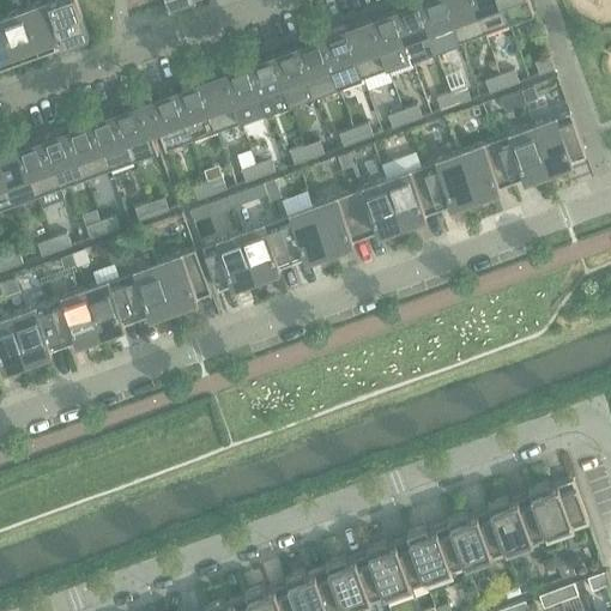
[(73,0),(44,0),(61,44),(86,35),(73,0)]
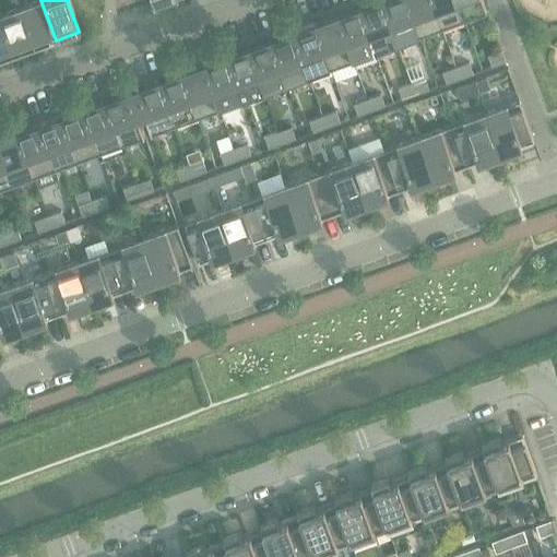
[(394,45),(416,37),(402,0),(394,0),(380,6),(394,45)]
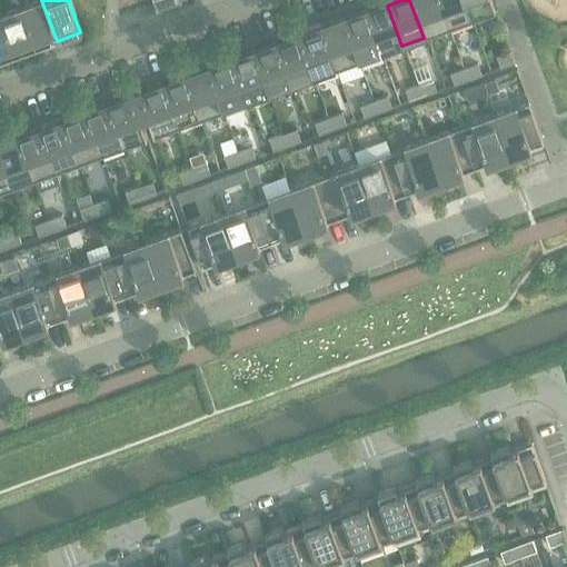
[(409,0),(424,38),(447,29),(436,0),(409,0)]
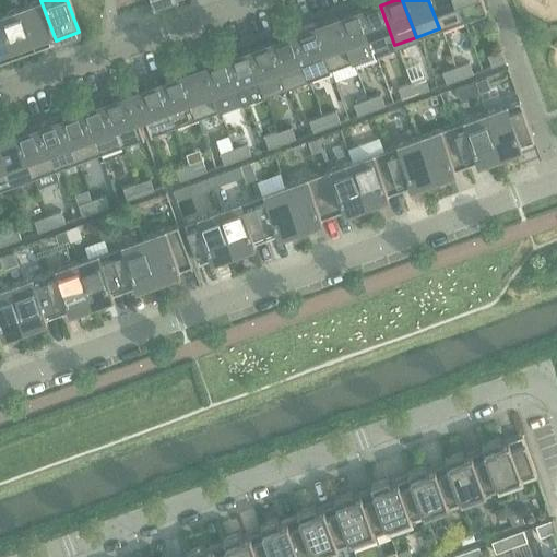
[(428,0),(439,28),(461,21),(453,0),(428,0)]
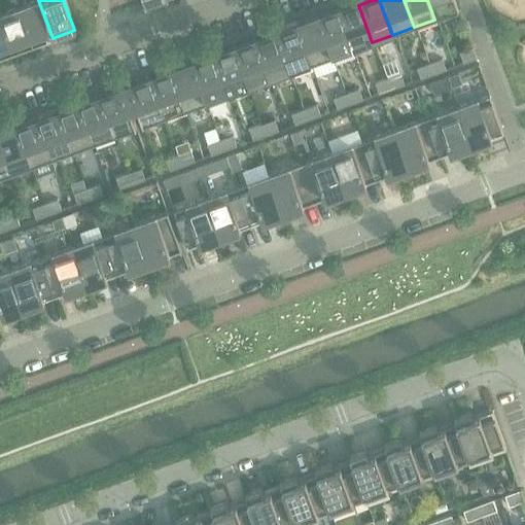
[(456,11),(452,0),(427,0),(434,20),(456,11)]
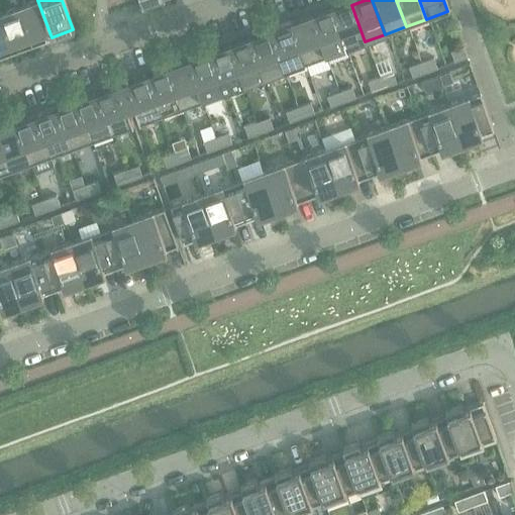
[(52,37),(38,2),(18,9),(31,44),(52,37)]
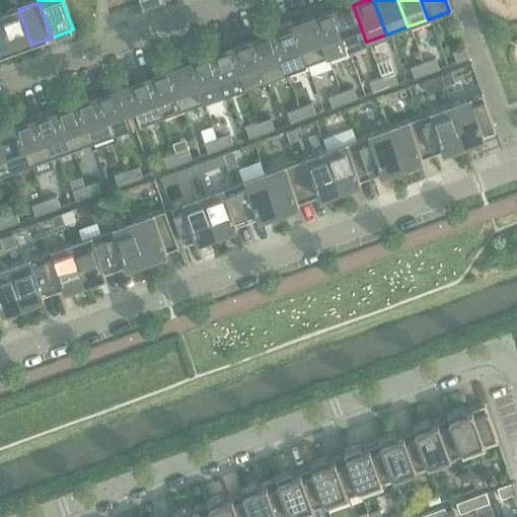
[(346,50),(366,42),(353,5),(331,13),(346,50)]
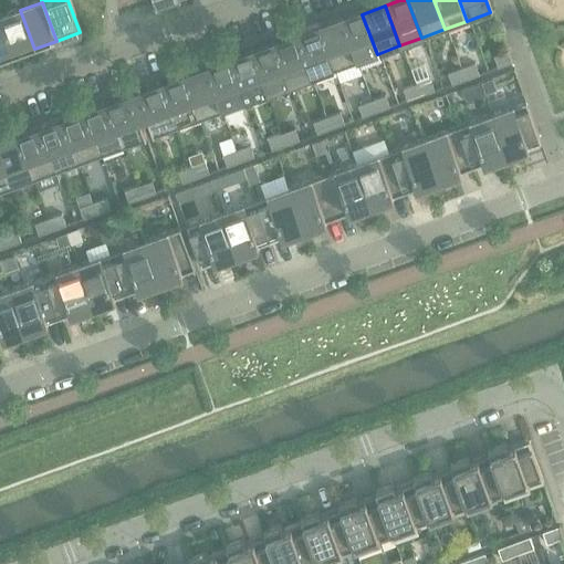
[(0,27),(11,58),(34,49),(20,10),(0,17),(0,27)]
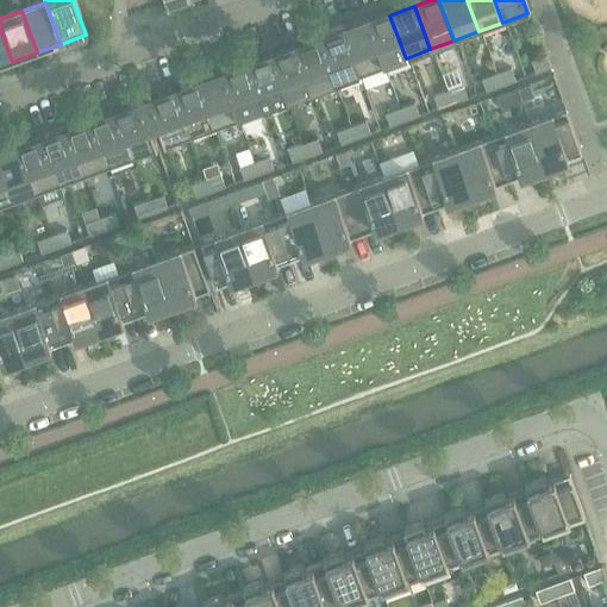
[(389,16),(365,24),(381,67),(406,58),(389,16)]
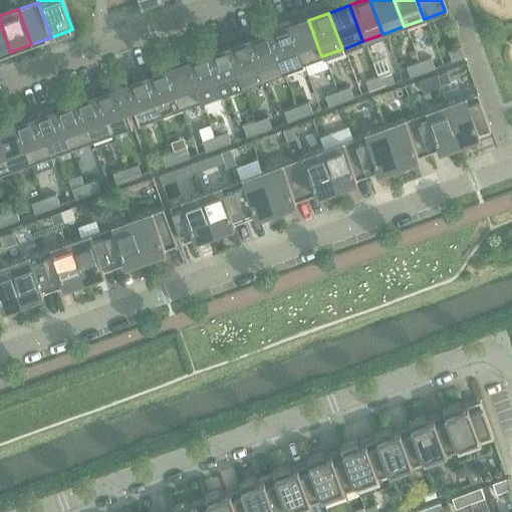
[(301,63),(321,56),(308,20),(288,27),(301,63)]
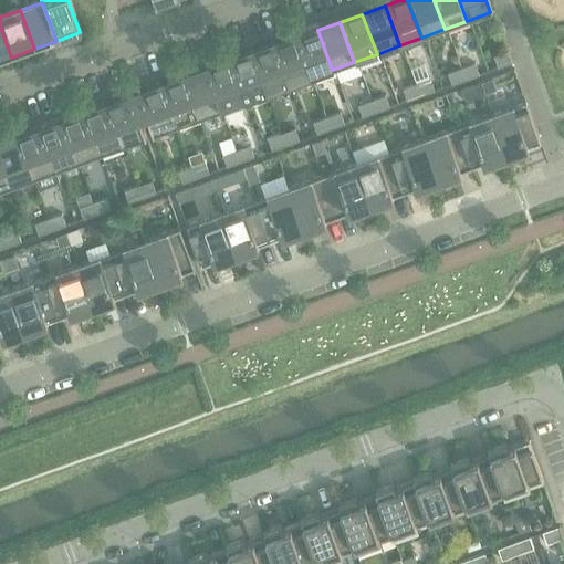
[(0,61),(11,58),(0,27),(0,61)]
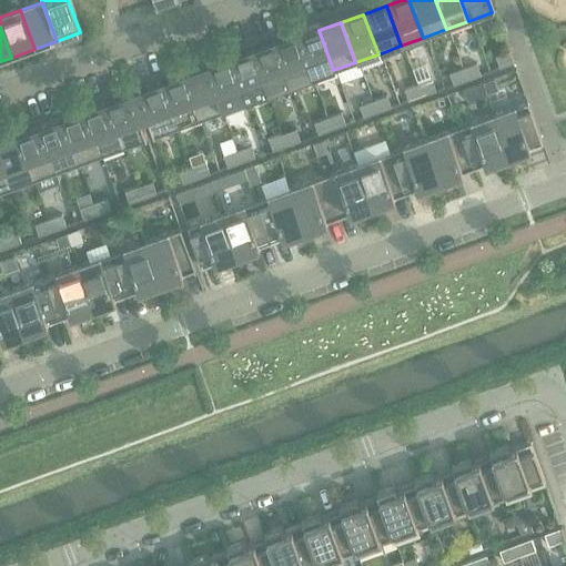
[(311,79),(333,70),(319,30),(296,39),(311,79)]
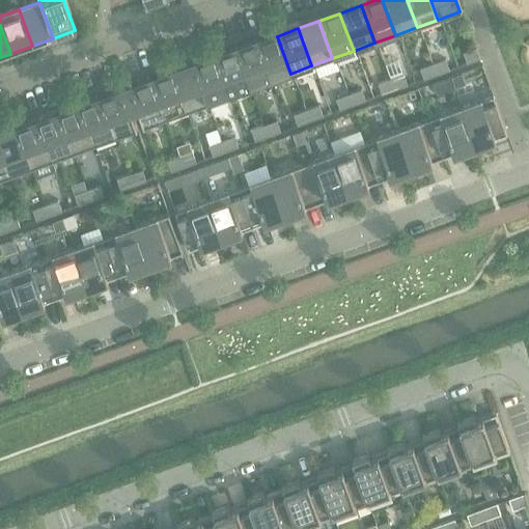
[(269,81),(290,74),(277,36),(255,44),(269,81)]
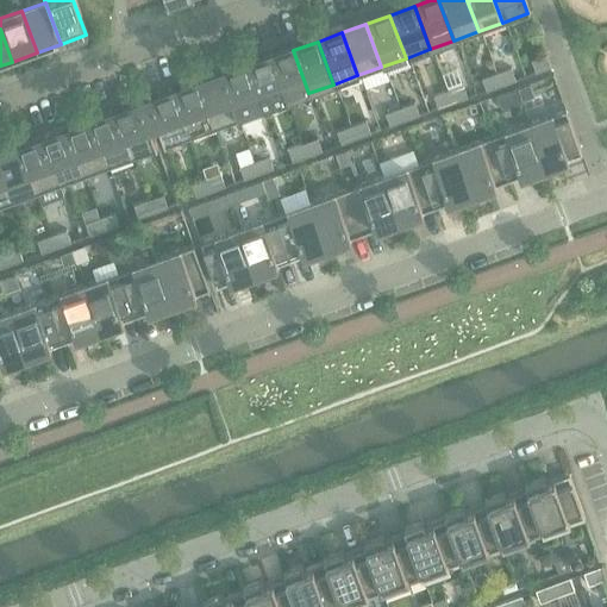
[(285,102),(308,93),(293,50),(269,58),(285,102)]
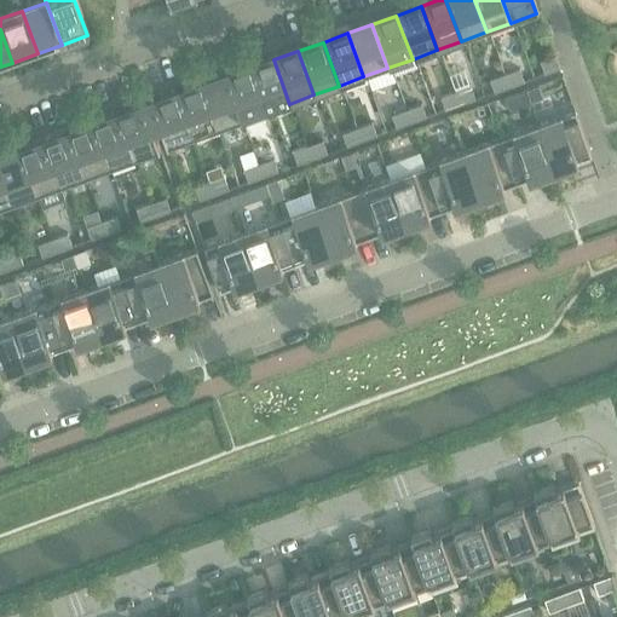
[(542,76),(558,71),(553,58),(537,64),(542,76)]
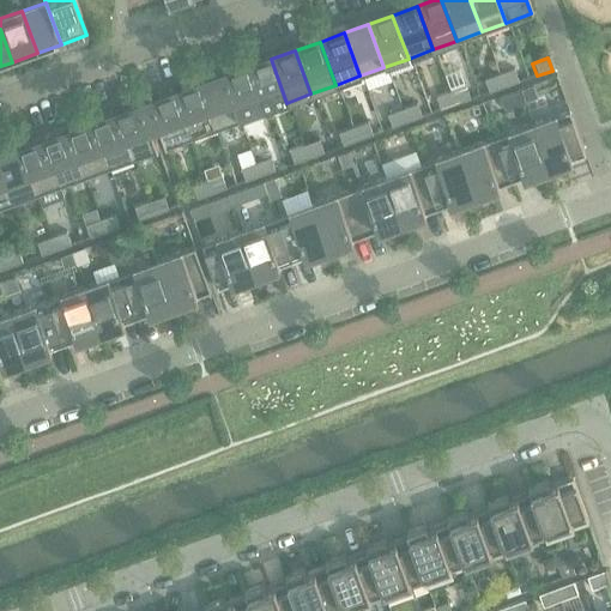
[(262,112),(286,103),(271,59),(247,68),(262,112)]
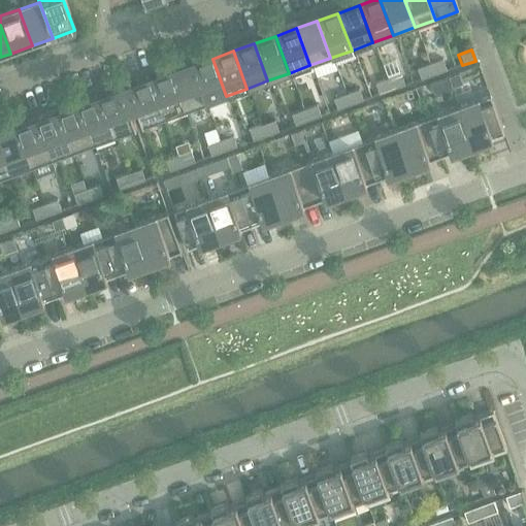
[(212,59),(191,66),(204,103),(226,96),(212,59)]
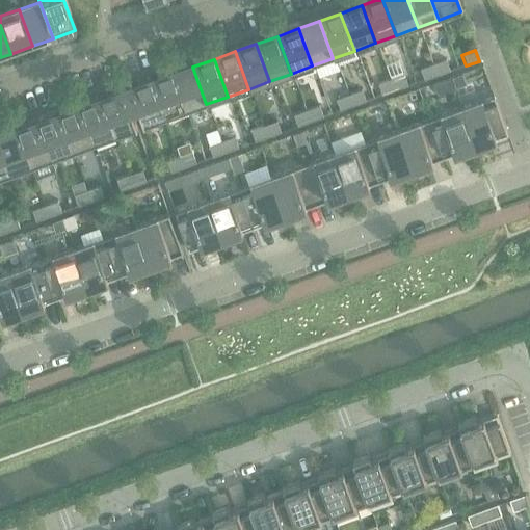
[(435,77),(449,72),(445,61),(431,65),(435,77)]
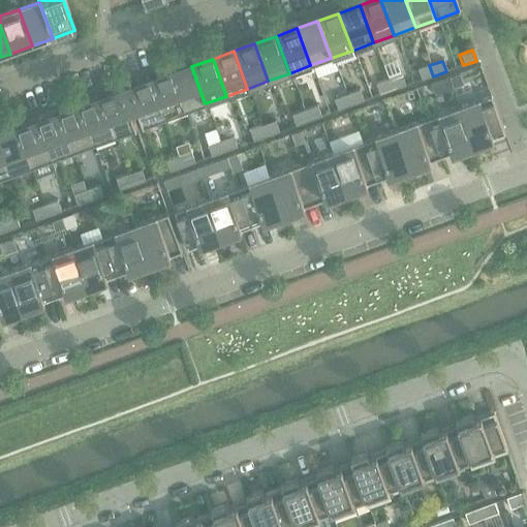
[(429,65),(416,70),(421,82),(433,76),(429,65)]
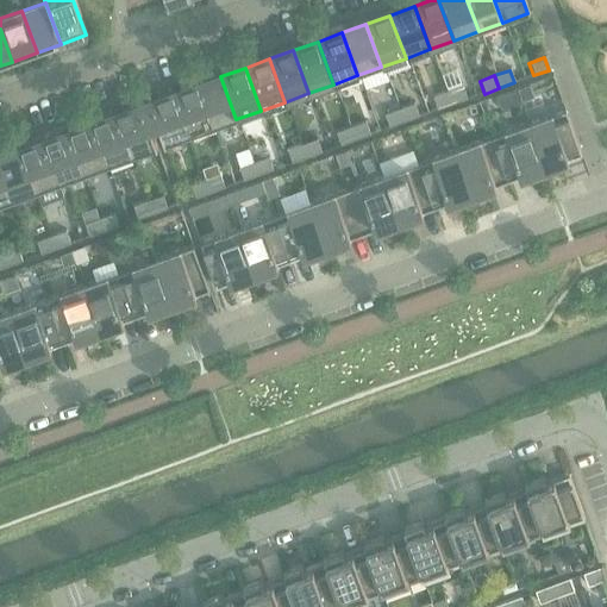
[(212,129),(236,119),(220,76),(196,86),(212,129)]
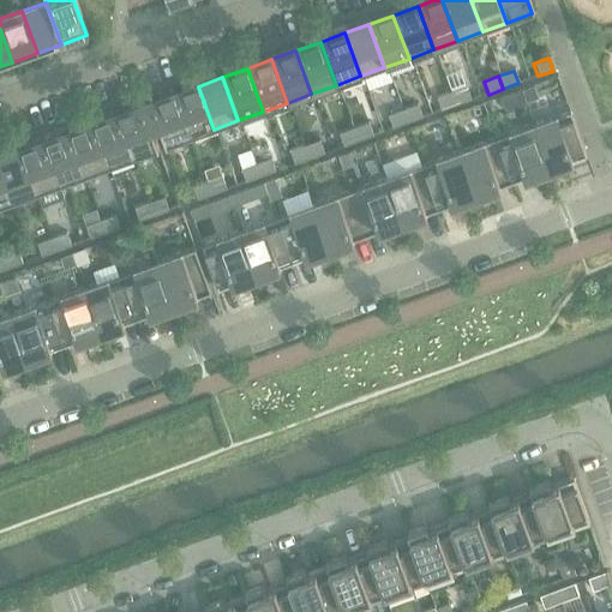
[(190,138),(214,130),(198,87),(174,95),(190,138)]
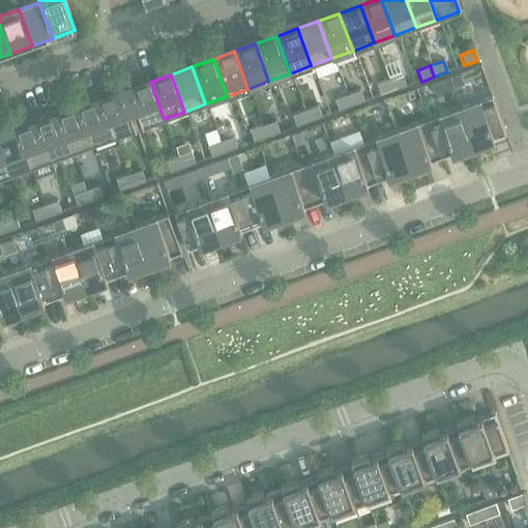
[(449,79),(452,89),(464,86),(460,76),(449,79)]
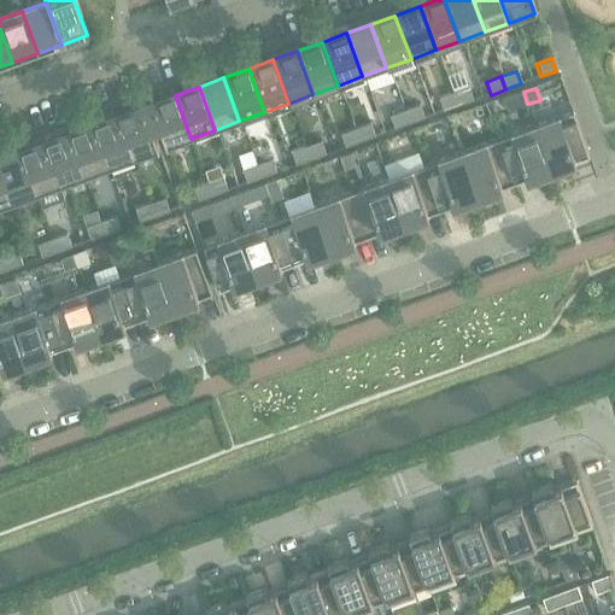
[(457,107),(472,101),(467,89),(452,94),(457,107)]
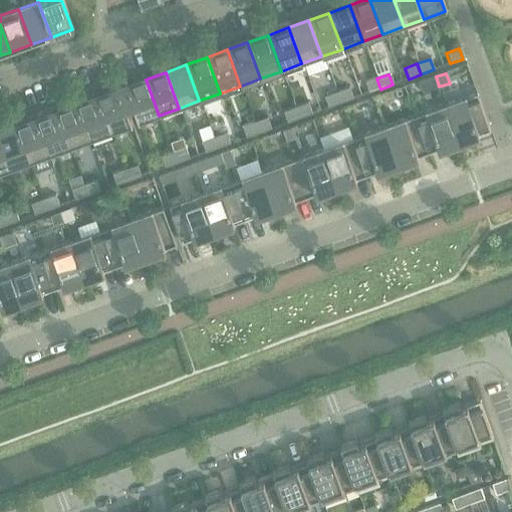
[(376,78),(363,83),(367,93),(380,89),(376,78)]
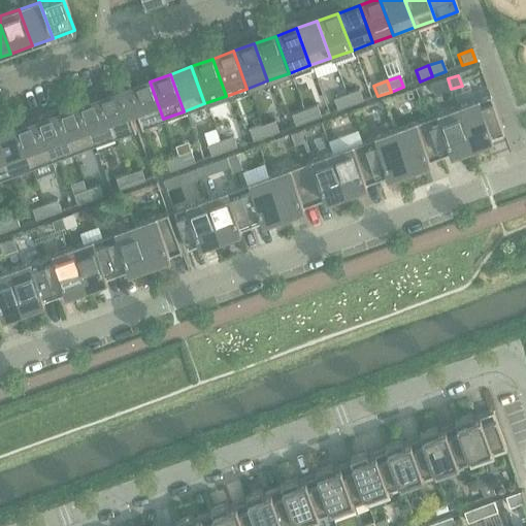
[(446,80),(430,86),(434,98),(450,93),(446,80)]
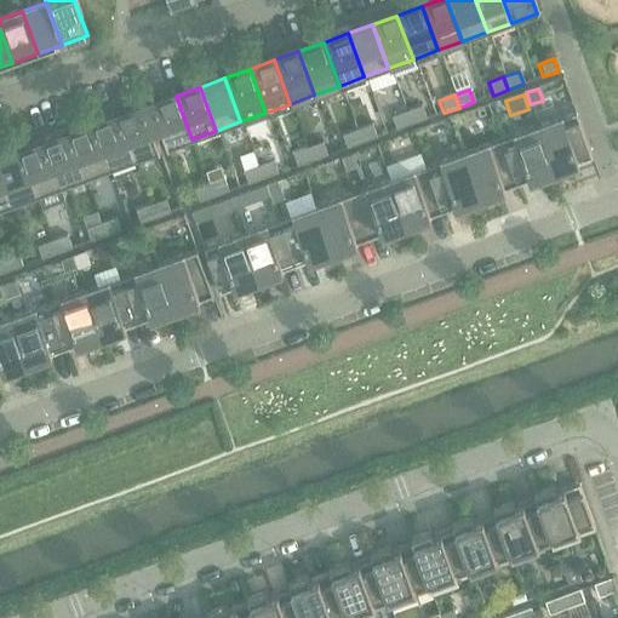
[(176,96),(149,106),(159,130),(166,149),(192,139),(176,96)]
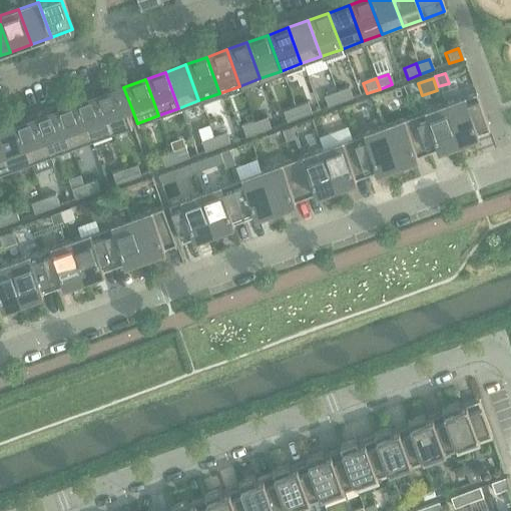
[(339,104),(351,99),(348,88),(335,93),(339,104)]
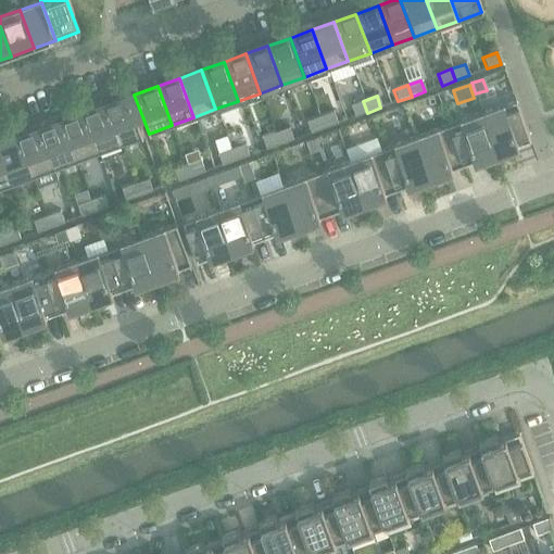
[(127,97),(104,105),(118,145),(142,136),(136,120),(127,97)]
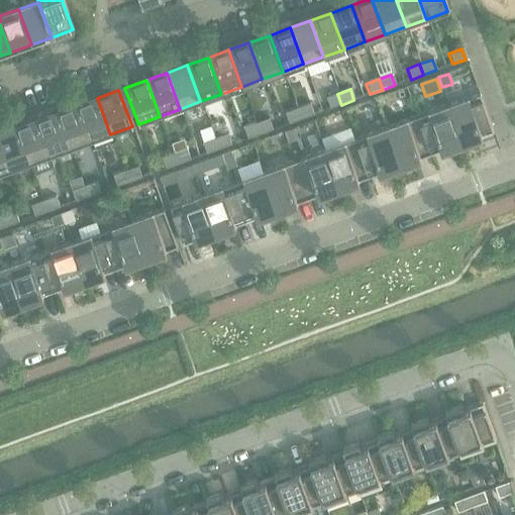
[(337,94),(325,98),(329,109),(341,105),(337,94)]
